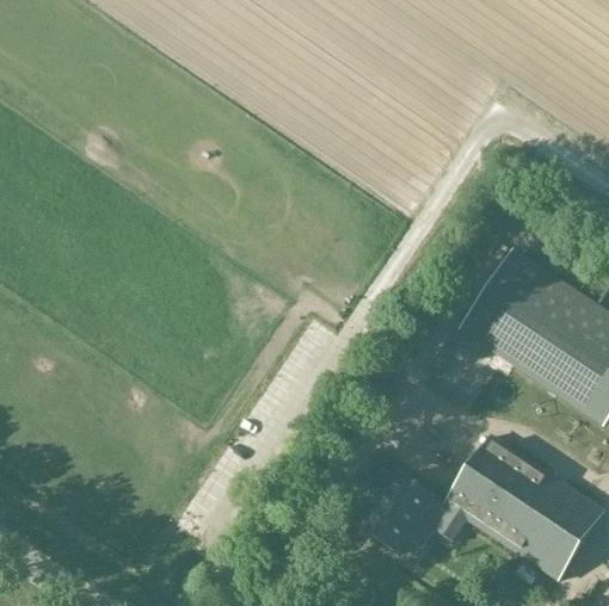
[(600,424),(608,410),(608,311),(510,246),(456,328),(600,424)]
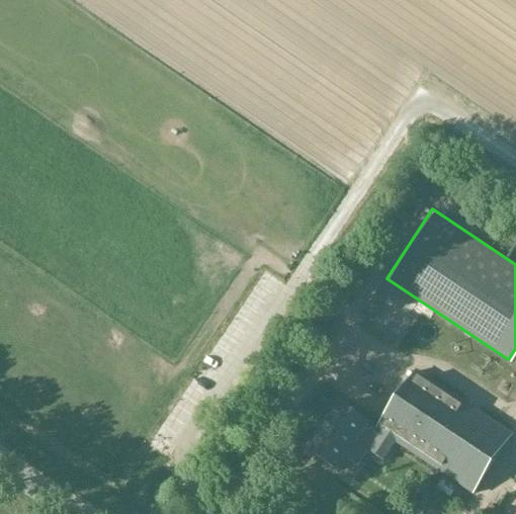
[(470,492),(510,433),(414,369),(375,427),(378,430),(367,446),(363,444),(343,475),(365,490),(385,458),(382,456),(394,440),(470,492)]
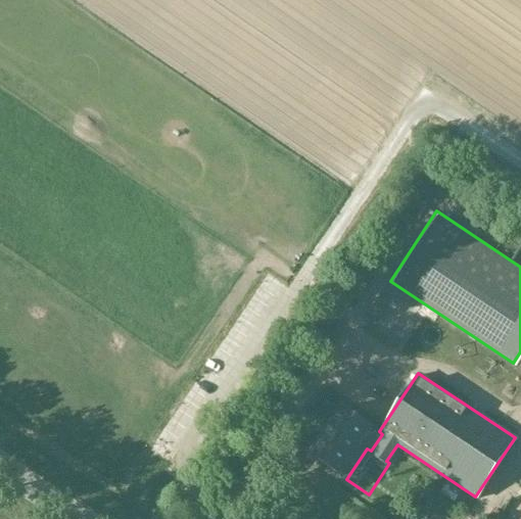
[(338,474),(370,426),(341,407),(310,455),(338,474)]
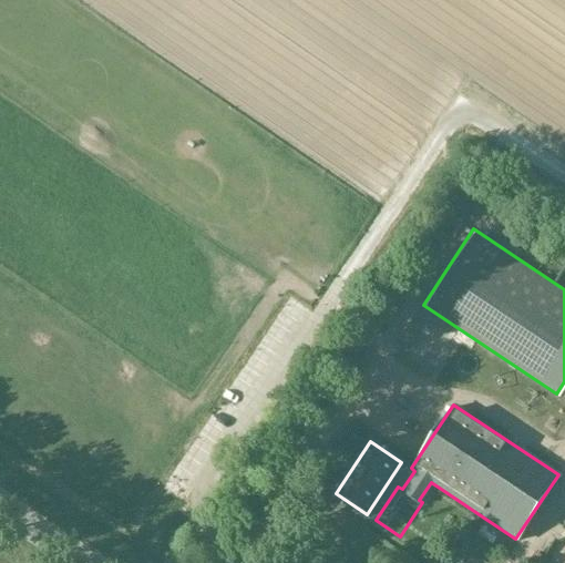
[(484,562),(461,550),(453,562),(484,562)]
